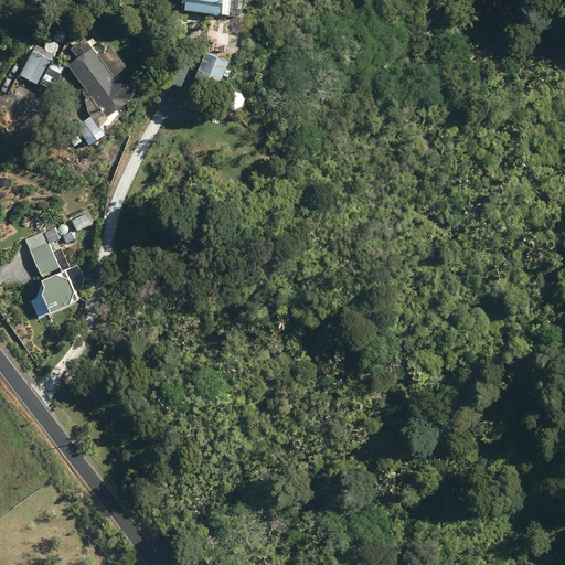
[(185,0),(185,10),(227,14),(227,0),(185,0)]
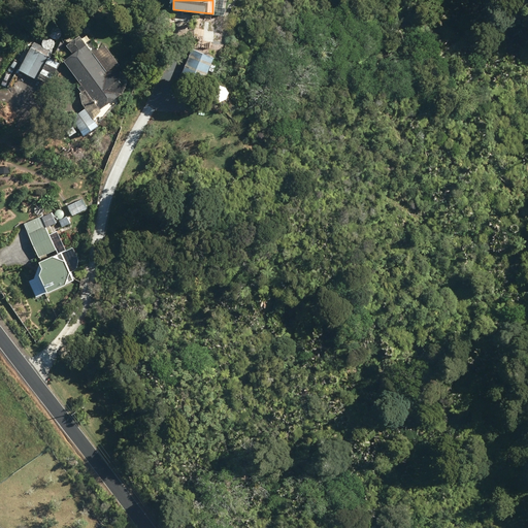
[(71,56),(62,63),(98,111),(122,94),(127,83),(116,67),(118,66),(102,46),(91,55),(78,37),(65,46),(71,56)]
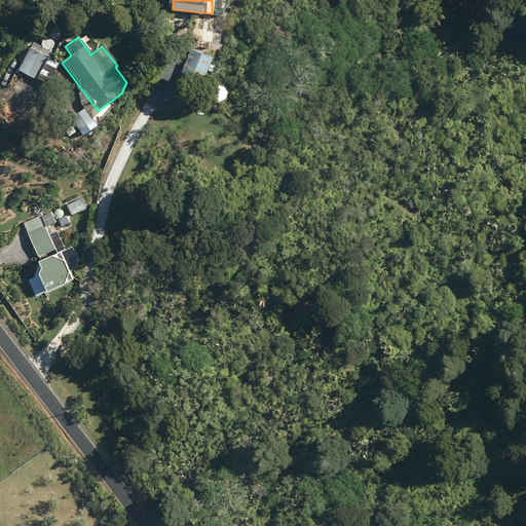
[(17,71),(37,81),(48,59),(30,48),(17,71)]
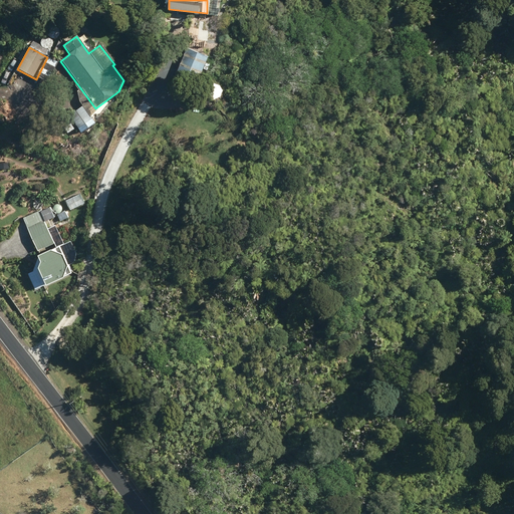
[(173,80),(193,89),(207,57),(186,48),(173,80)]
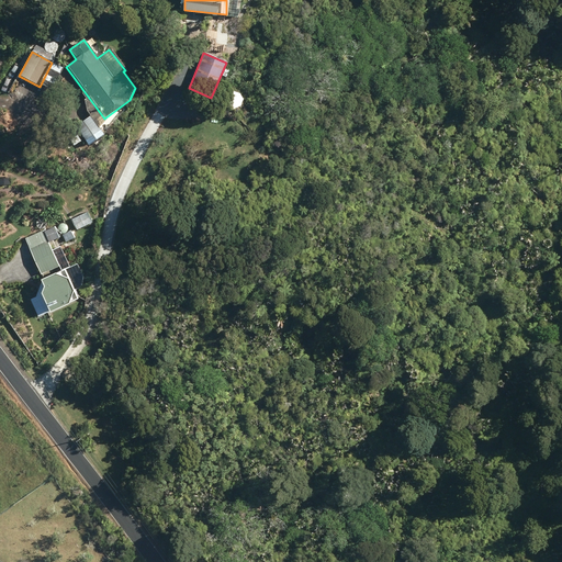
[(227,98),(224,108),(233,111),(234,109),(239,107),(242,100),(238,93),(233,91),(229,99),(227,98)]
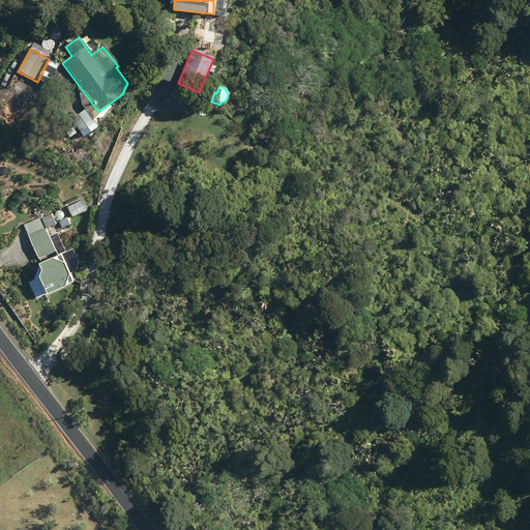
[(97,128),(84,110),(69,121),(83,139),(97,128)]
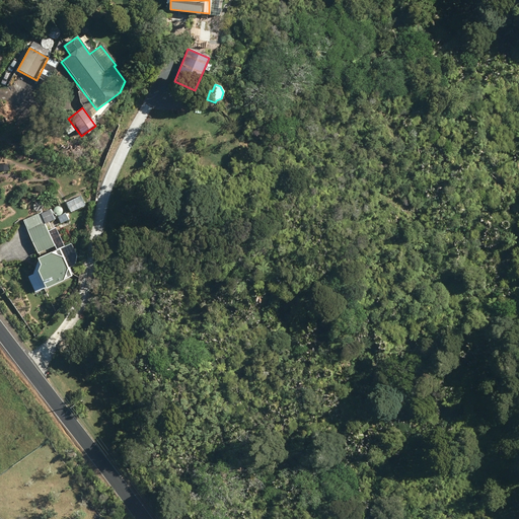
[(40,214),(44,224),(54,219),(50,210),(40,214)]
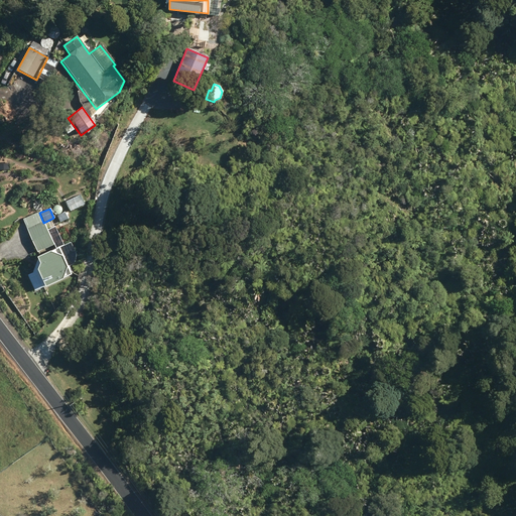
[(42,222),(25,230),(36,254),(53,246),(42,222)]
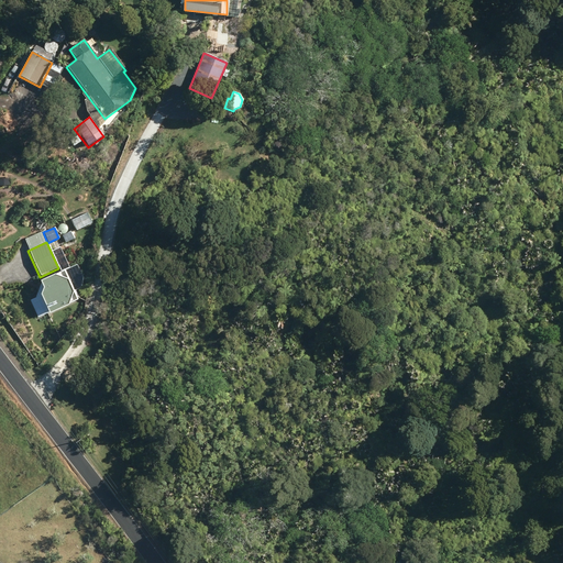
[(36,297),(29,300),(37,320),(78,301),(64,269),(43,278),(36,297)]
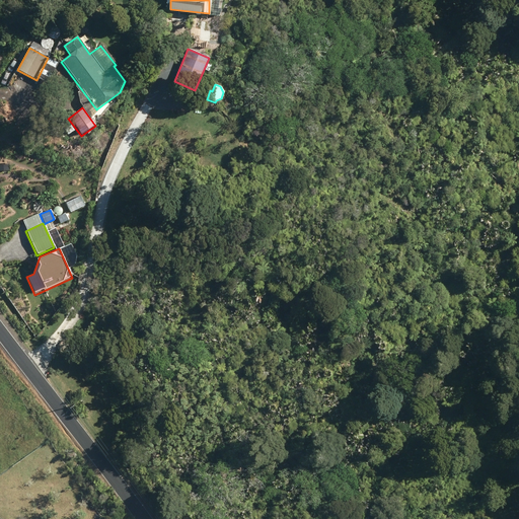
All buildings are outlined.
